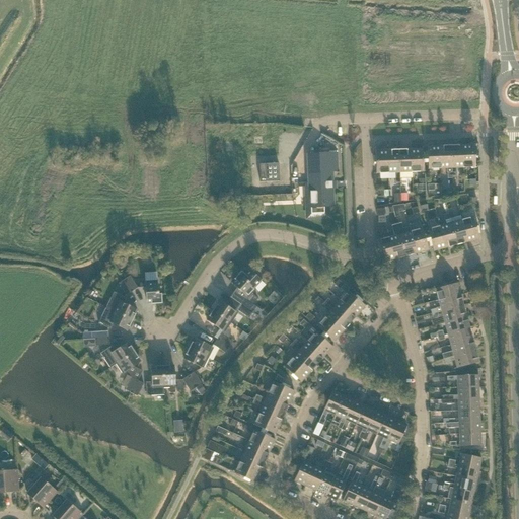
[(451,172),(451,168),(452,168),(451,145),(439,146),(440,168),(446,168),(446,172),(451,172)]
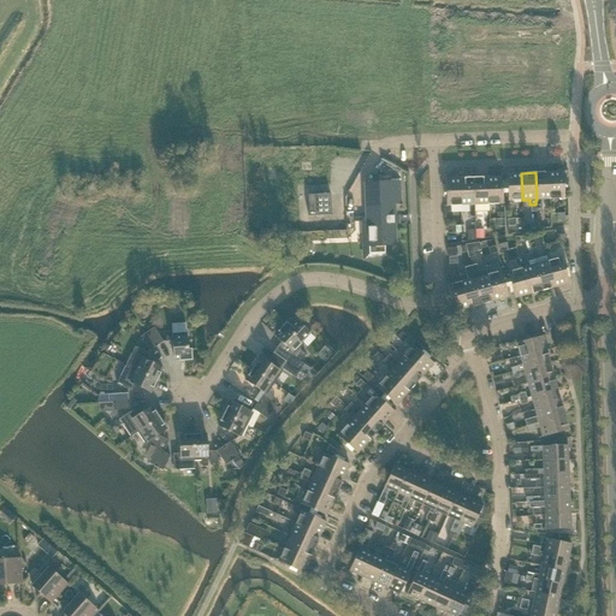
[(537,200),(550,199),(549,172),(535,172),(537,200)]
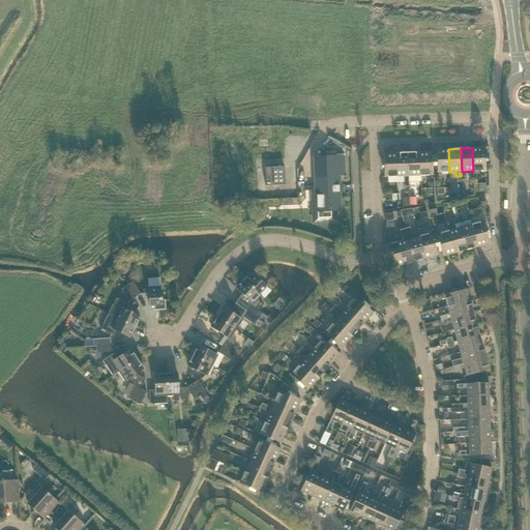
[(472,148),(473,171),(486,171),(484,148),(472,148)]
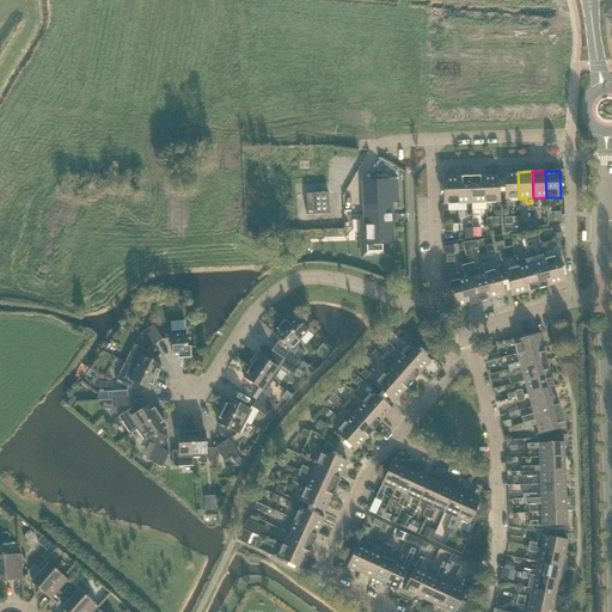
[(503,172),(505,200),(519,199),(518,172),(503,172)]
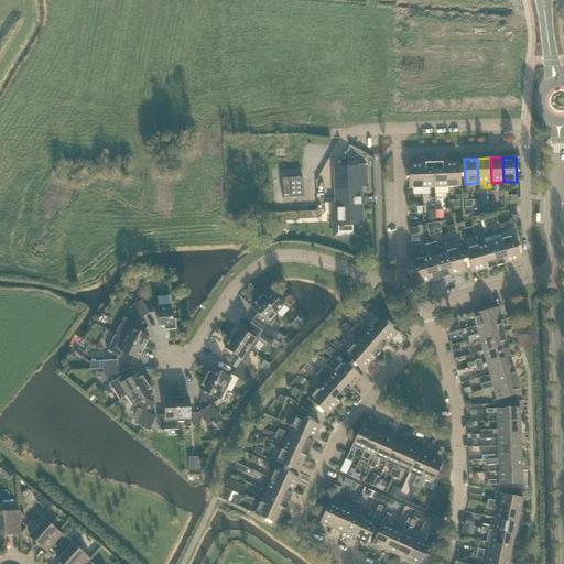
[(434,187),(447,187),(446,162),(433,163),(434,187)]
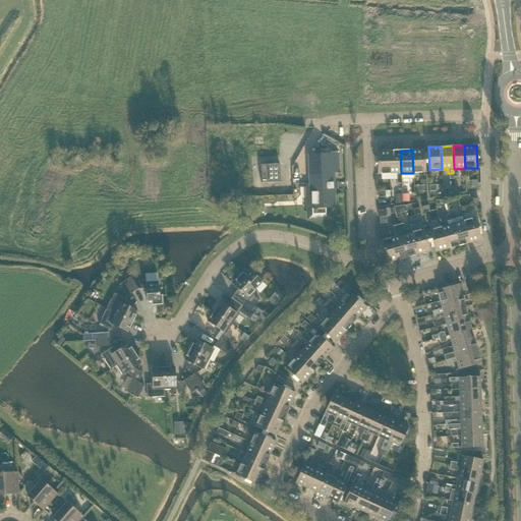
[(412,150),(413,173),(425,172),(424,150),(412,150)]
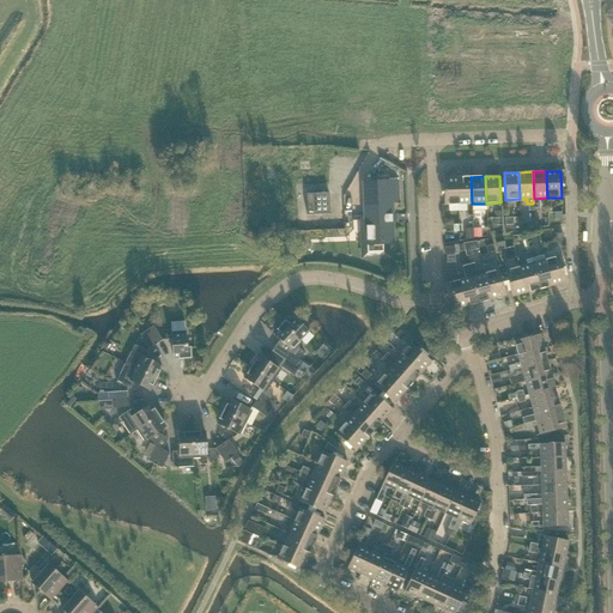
[(443,178),(444,205),(459,205),(457,177),(443,178)]
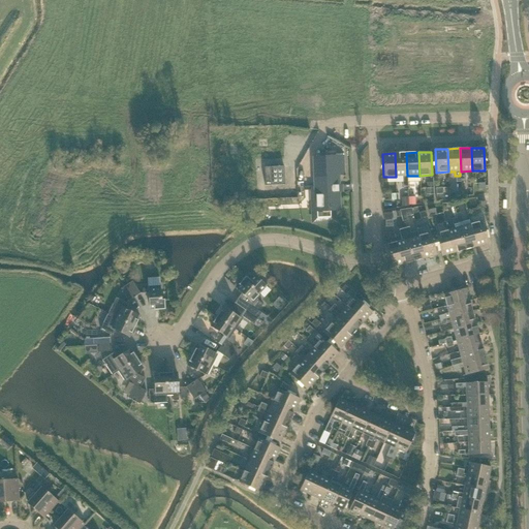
[(407,176),(406,153),(395,153),(396,177),(402,177),(403,187),(408,187),(407,176)]
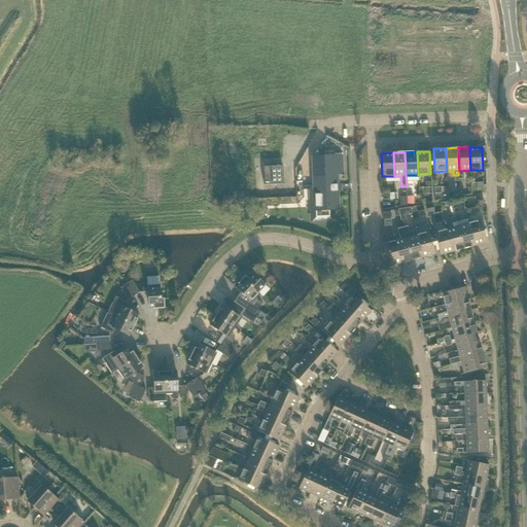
[(341,156),(314,157),(316,219),(329,218),(329,209),(338,209),(336,174),(342,174),(341,156)]
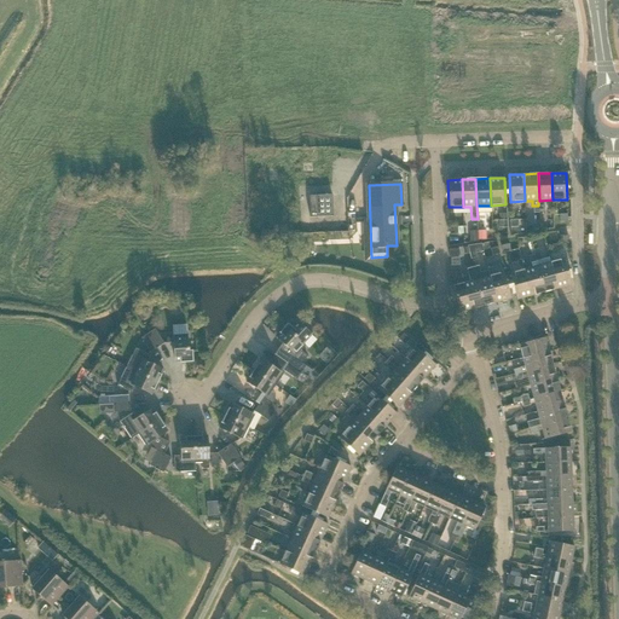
[(310,218),(331,217),(331,195),(308,196),(310,218)]
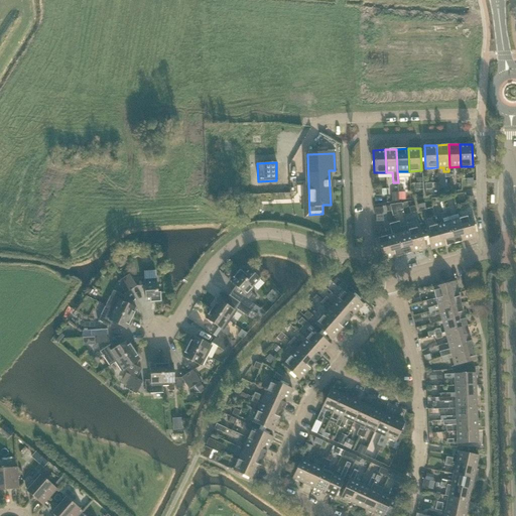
[(471,216),(459,219),(465,241),(477,238),(471,216)]
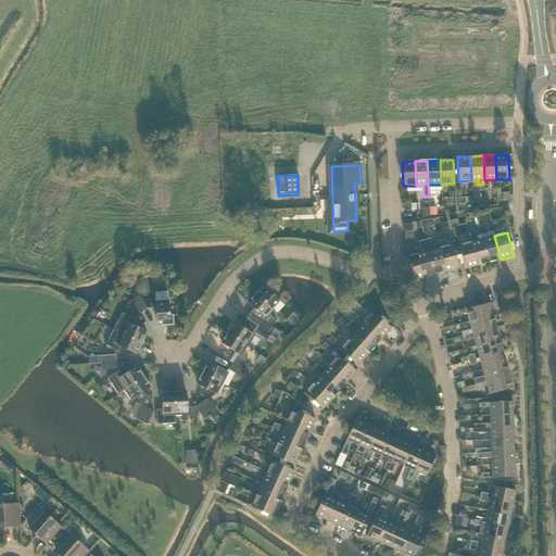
[(501,260),(494,236),(482,239),(489,263),(501,260)]
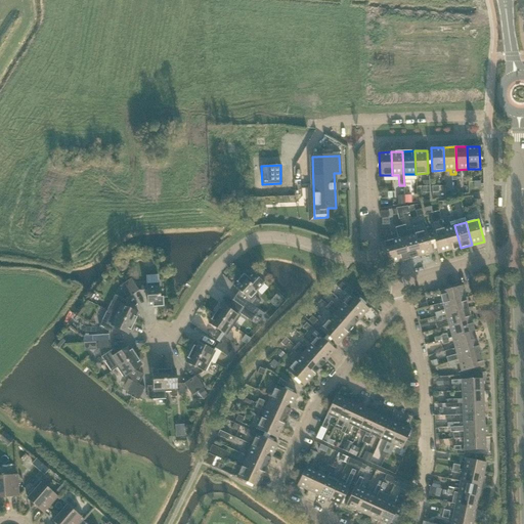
[(415,233),(415,234),(413,229),(406,231),(405,225),(400,226),(409,259),(421,256),(415,233)]
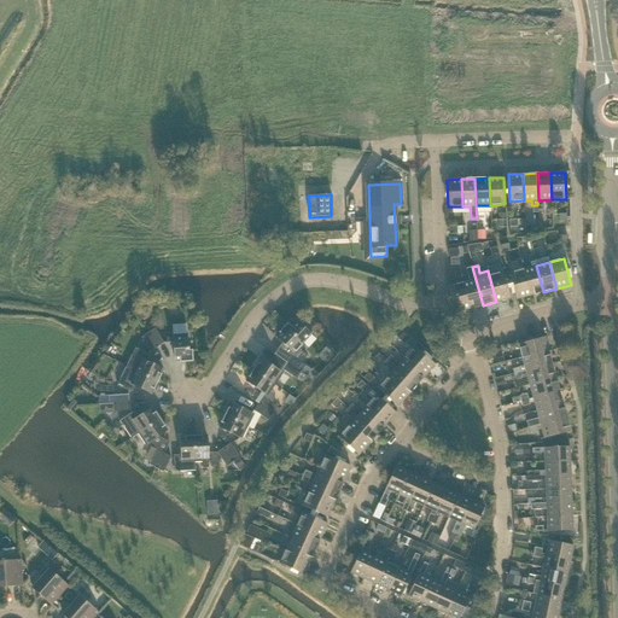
[(543,292),(536,266),(523,269),(530,296),(543,292)]
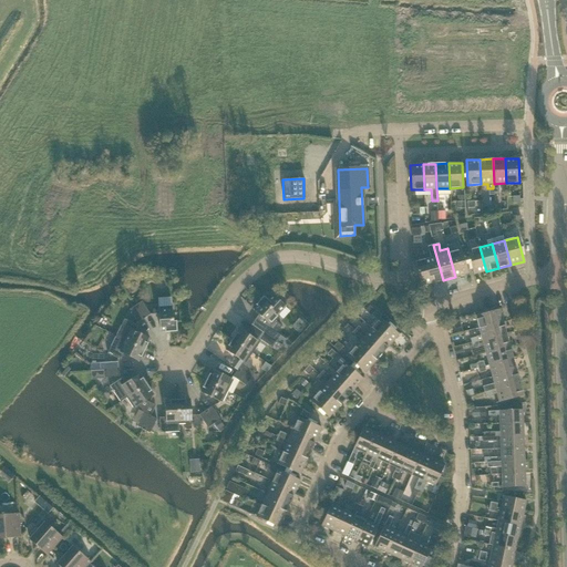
[(431,284),(443,280),(433,245),(428,247),(431,258),(424,259),(431,284)]
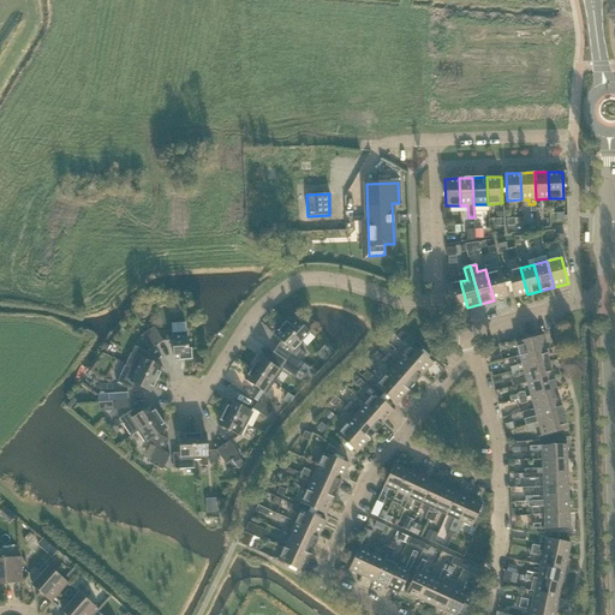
[(527,294),(520,268),(507,272),(514,298),(527,294)]
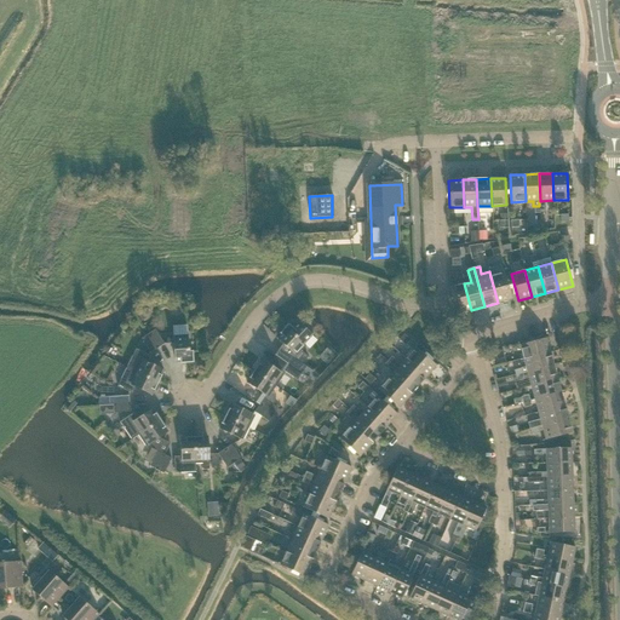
[(505,273),(491,276),(498,303),(511,299),(505,273)]
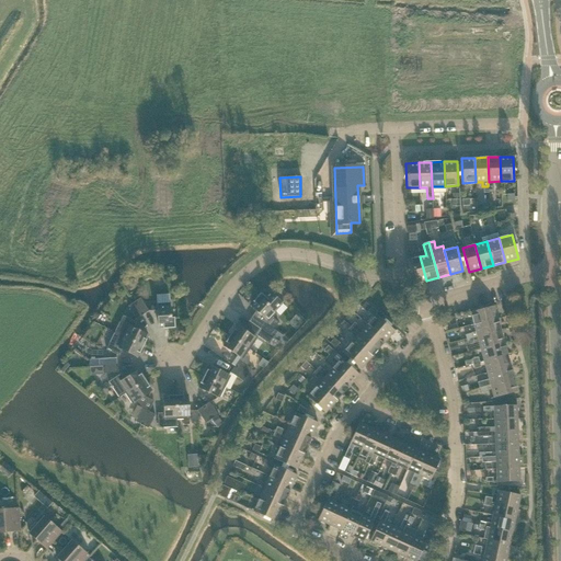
[(426,281),(420,256),(407,260),(413,284),(426,281)]
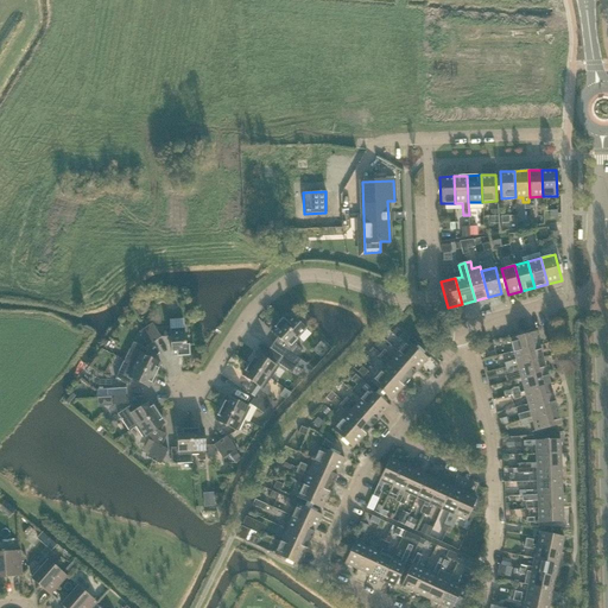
[(302,350),(296,344),(301,340),(298,339),(306,328),(292,316),(286,322),(283,318),(274,328),(276,328),(272,333),(289,348),(283,358),(296,367),(301,360),(296,356),(302,350)]
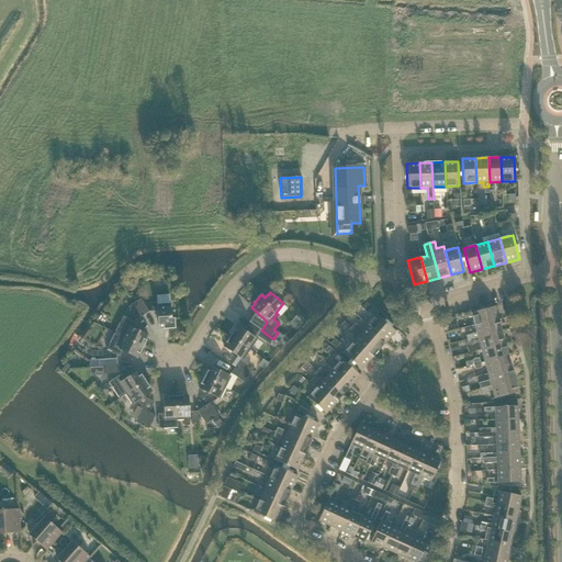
[(157,299),(157,304),(159,328),(164,328),(164,329),(175,328),(175,318),(171,318),(170,299),(157,299)]
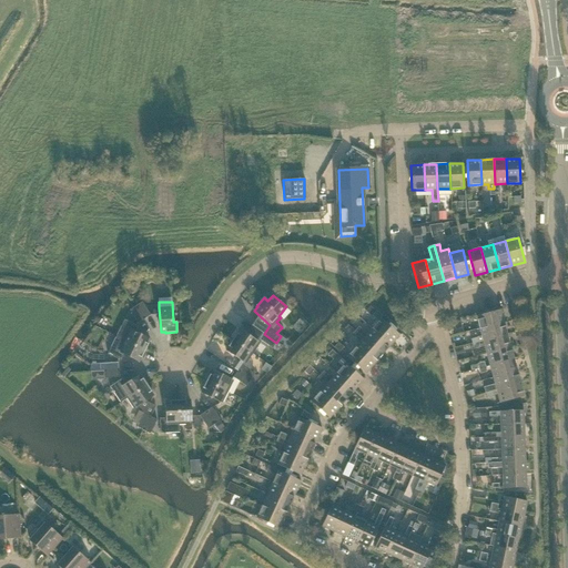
[(141,303),(135,306),(144,320),(150,315),(141,303)]
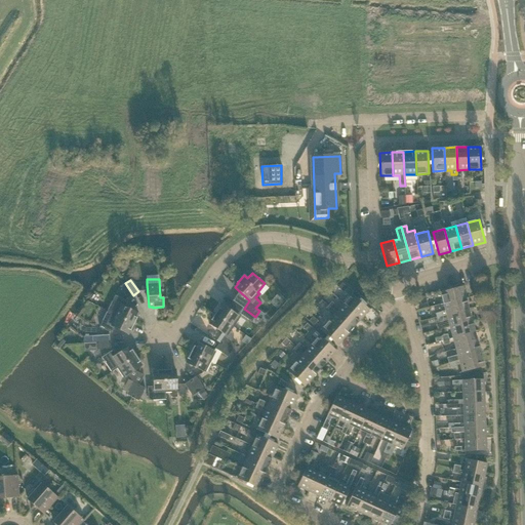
[(133,295),(125,283),(120,287),(128,298),(133,295)]
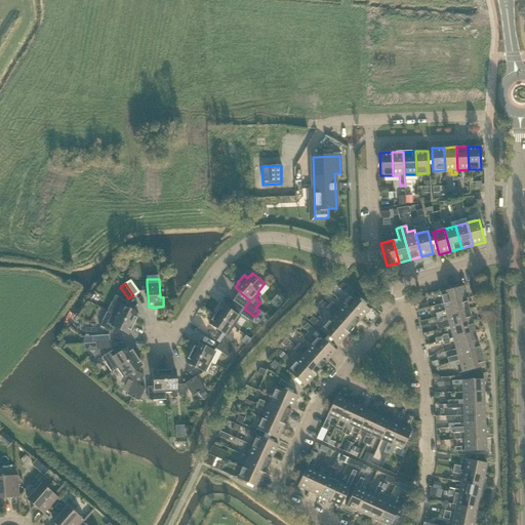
[(440,292),(443,305),(466,298),(462,286),(440,292)]
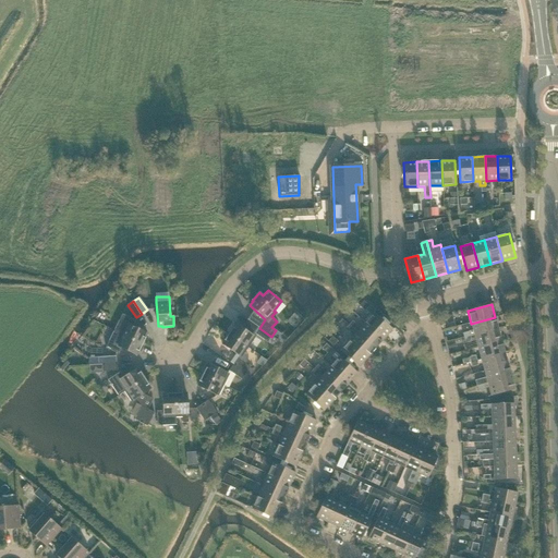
[(374,313),(365,323),(384,339),(392,329),(374,313)]
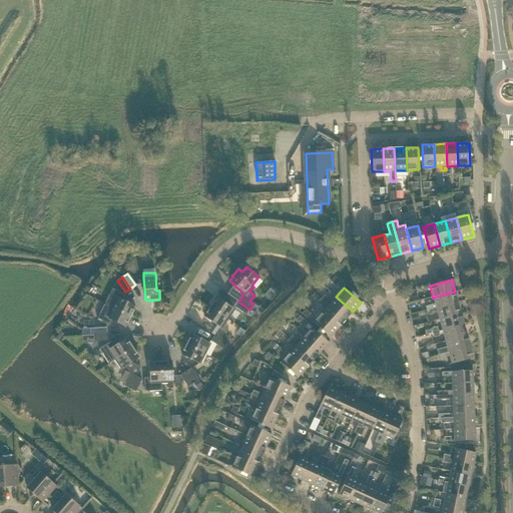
[(135,307),(122,301),(124,295),(112,289),(105,305),(130,317),(135,307)]
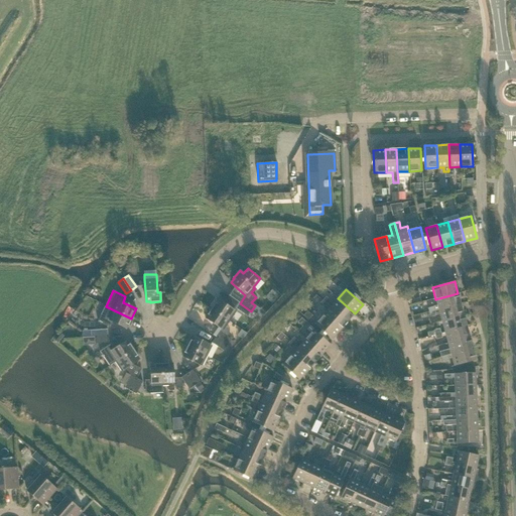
[(458,293),(435,299),(437,305),(433,306),(435,311),(461,304),(458,293)]
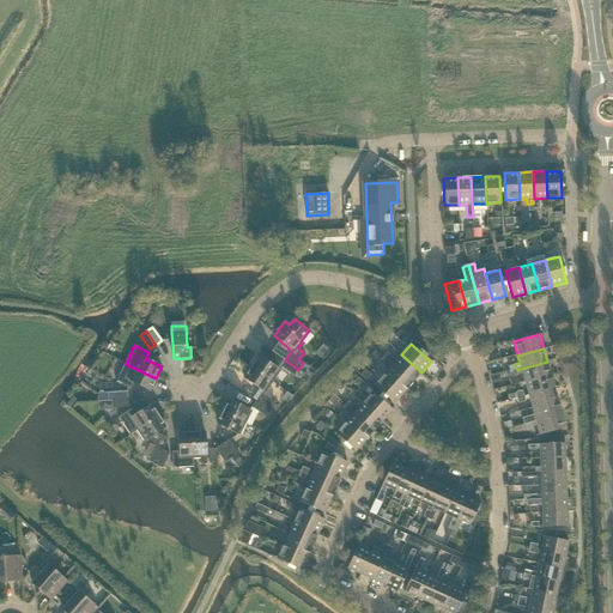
[(401,354),(393,365),(413,383),(422,372),(401,354)]
